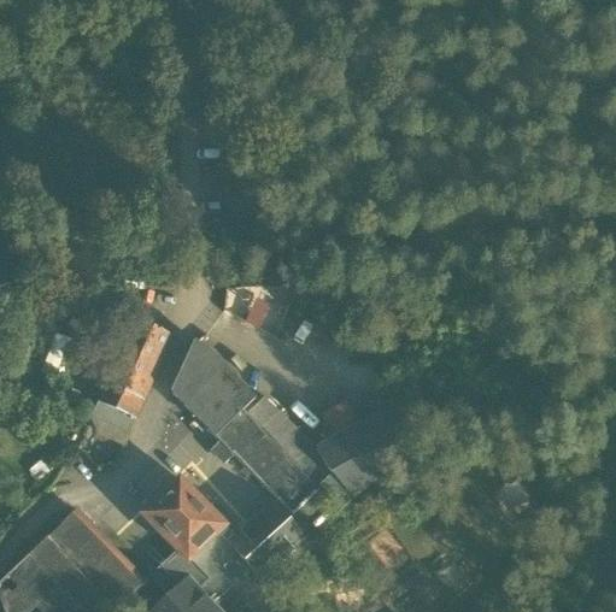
[(257,323),(268,299),(254,293),(244,317),(257,323)]
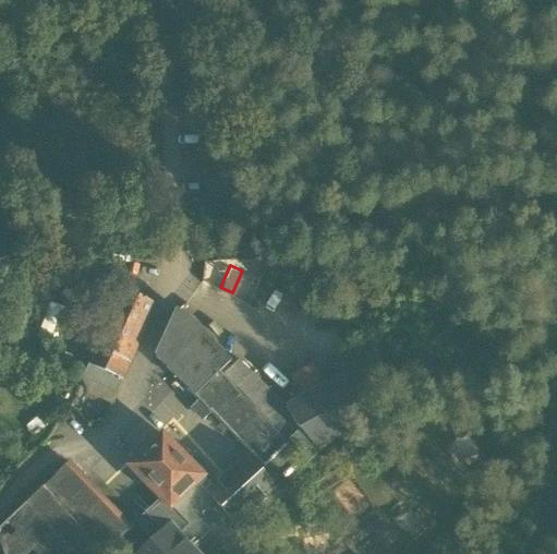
[(97,342),(129,358),(155,301),(122,286),(97,342)]
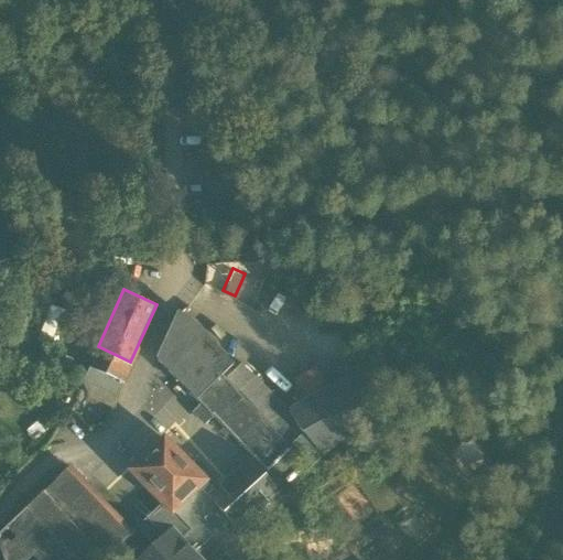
[(155,357),(195,397),(220,373),(227,366),(230,362),(185,314),(176,311),(155,357)]
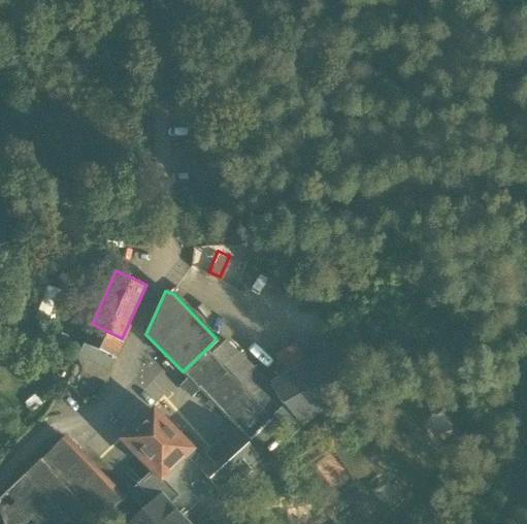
[(93,361),(107,368),(122,338),(92,324),(83,342),(93,361)]
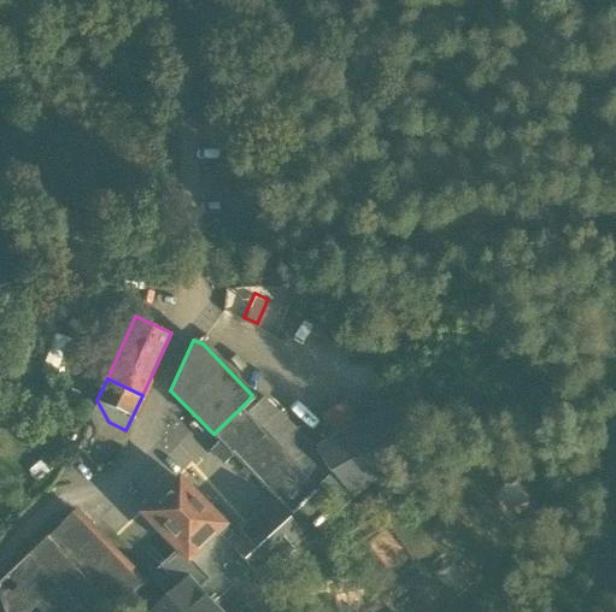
[(316,487),(321,482),(332,471),(315,447),(316,447),(277,409),(262,394),(256,400),(252,404),(245,411),(316,487)]
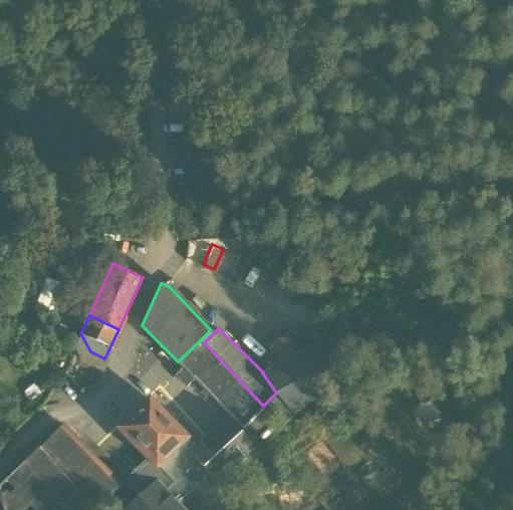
[(274,358),(295,346),(287,330),(266,341),(274,358)]
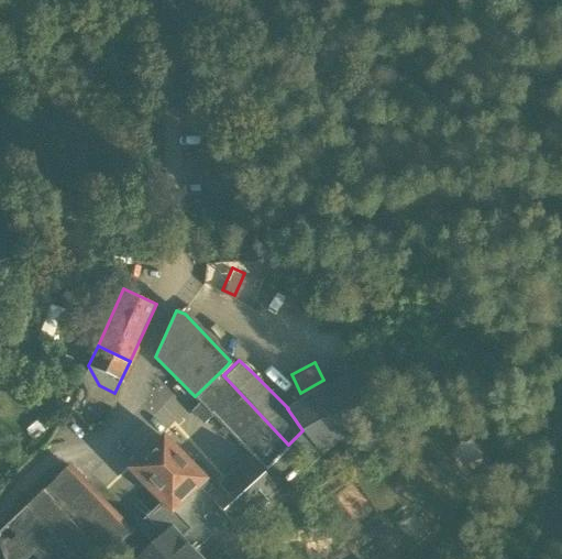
[(220,372),(223,375),(230,369),(227,365),(220,372)]
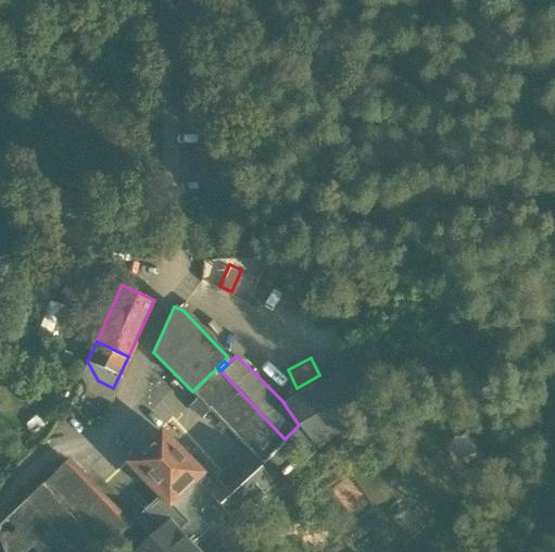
[(356,363),(285,403),(284,403),(299,425),(317,447),(327,437),(382,405),(356,363)]
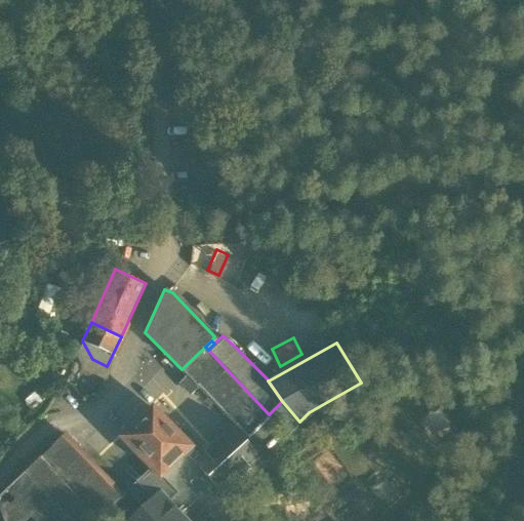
[(247,436),(269,414),(208,350),(205,347),(182,369),(186,373),(178,381),(190,392),(197,386),(197,385),(247,436)]
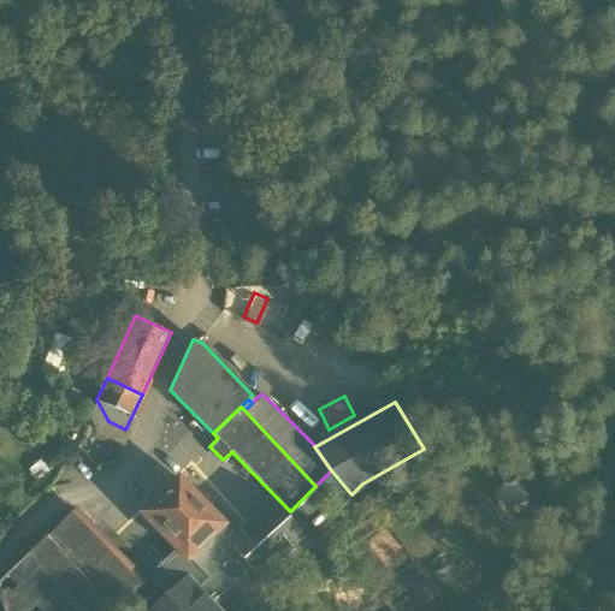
[(352,494),(331,470),(320,481),(339,505),(352,494)]
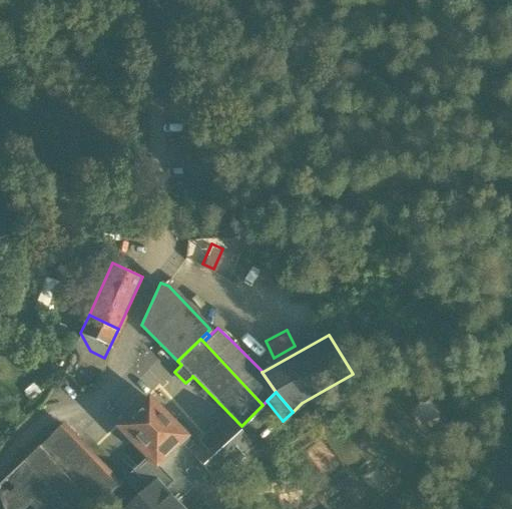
[(117,427),(146,457),(155,467),(158,464),(181,443),(187,437),(148,397),(117,427)]
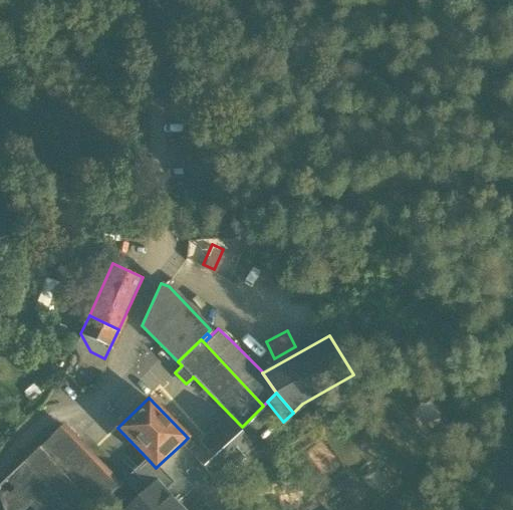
[(210,474),(216,482),(255,447),(227,416),(195,445),(189,451),(210,474)]
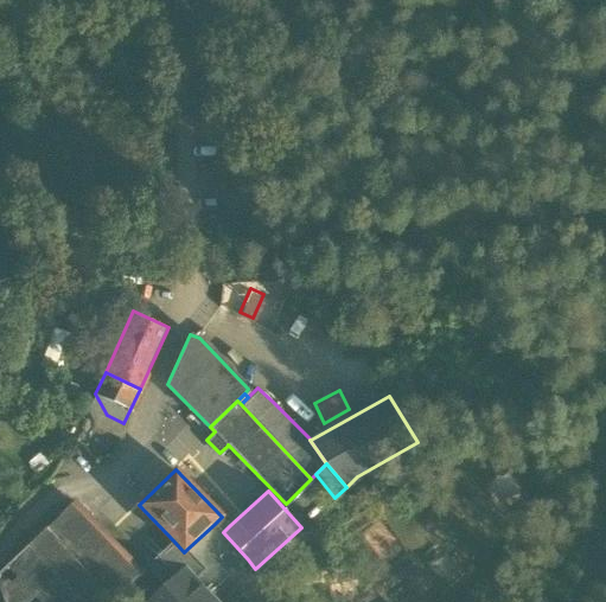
[(0,588),(4,601),(109,601),(142,571),(75,500),(0,570),(0,588)]
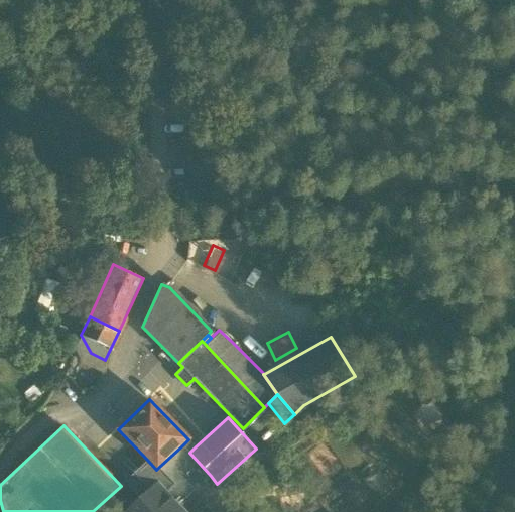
[(189,453),(182,445),(159,467),(172,481),(164,489),(179,505),(211,476),(189,453)]
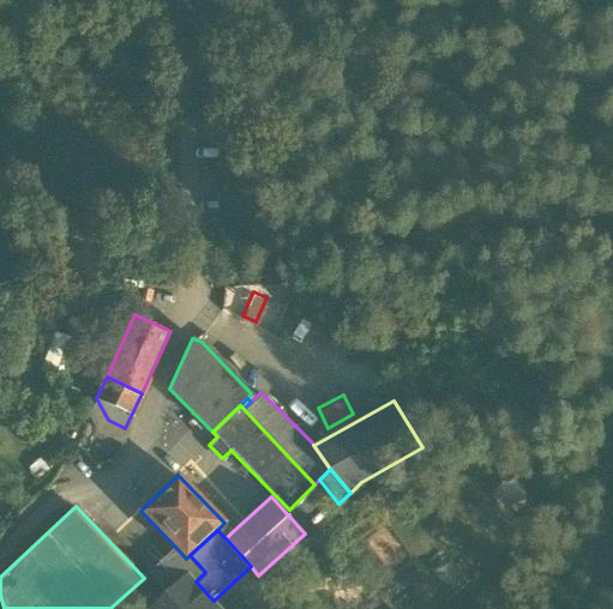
[(150,571),(167,590),(186,572),(196,582),(205,572),(190,555),(186,559),(175,547),(158,562),(152,556),(146,562),(152,568),(150,571)]
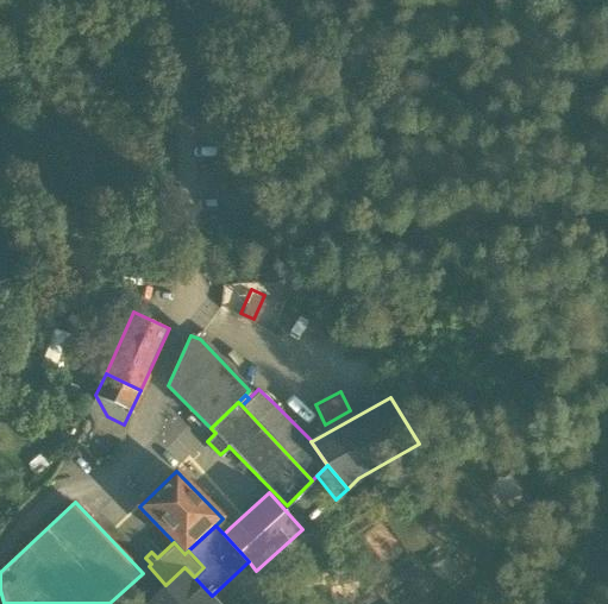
[(219,603),(212,596),(194,577),(185,567),(165,585),(145,603),(219,603)]
